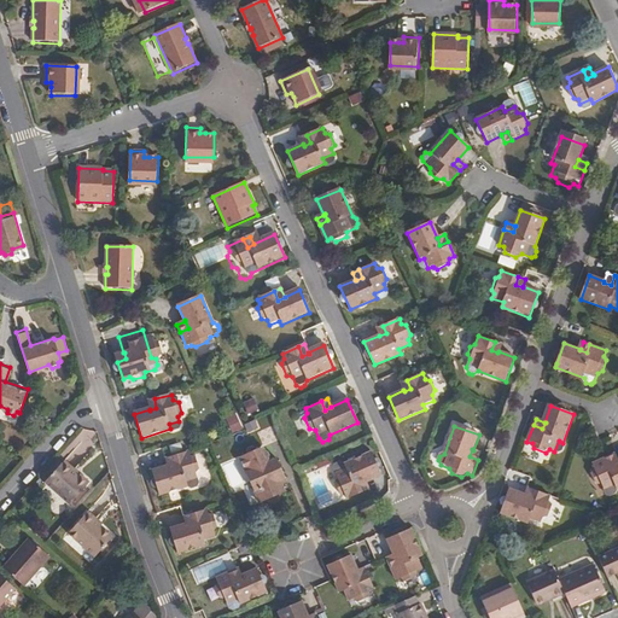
[(269,464),(272,464),(266,448),(242,458),(252,485),(251,489),(252,494),(257,495),(266,493),(270,495),(280,491),(283,485),(287,483),(281,467),(273,471),(269,464)]
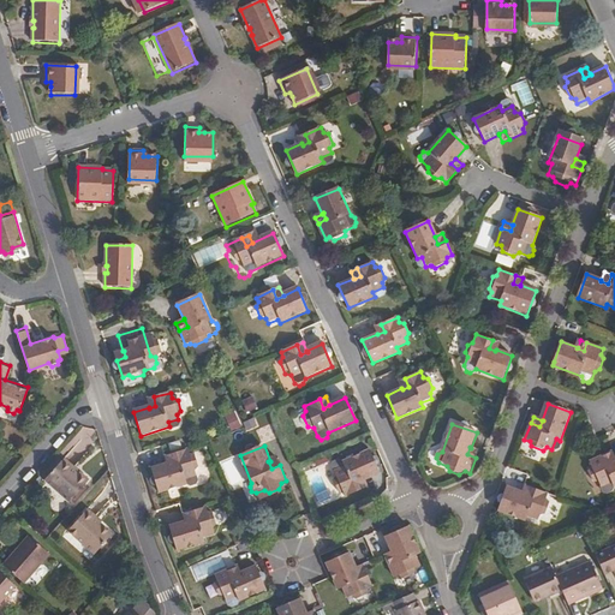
[(478,451),(471,448),(470,447),(467,454),(476,458),(478,451)]
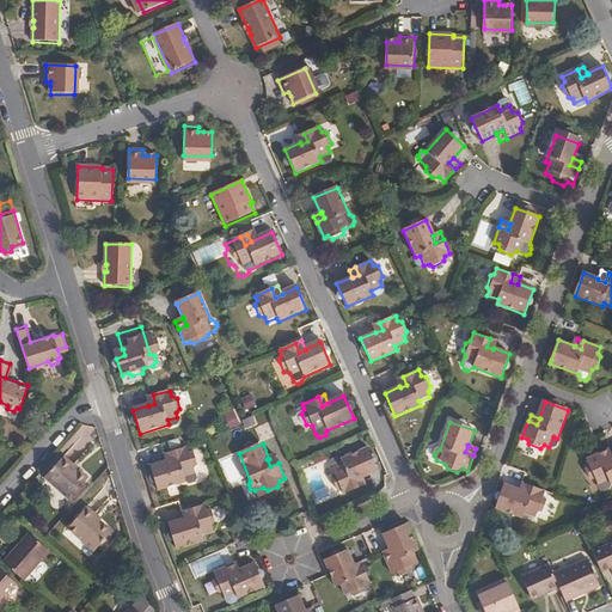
[(175,461),(167,464),(152,467),(159,491),(187,483),(187,479),(196,476),(195,470),(197,466),(195,456),(189,453),(188,447),(172,452),(175,461)]
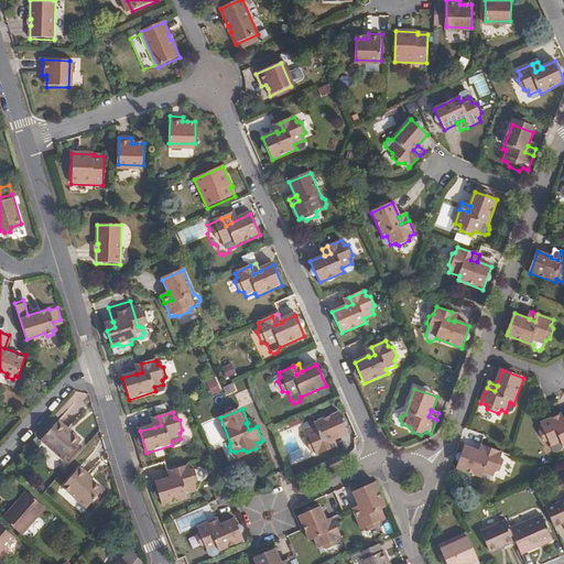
[(318,424),(315,416),(301,423),(302,426),(300,432),(304,441),(310,444),(312,449),(317,452),(321,451),(322,447),(347,435),(338,413),(324,421),(318,424)]
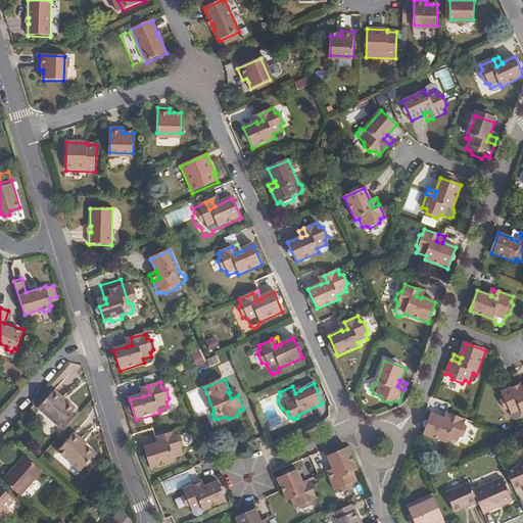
[(297,383),(292,386),(295,393),(300,390),(297,383)]
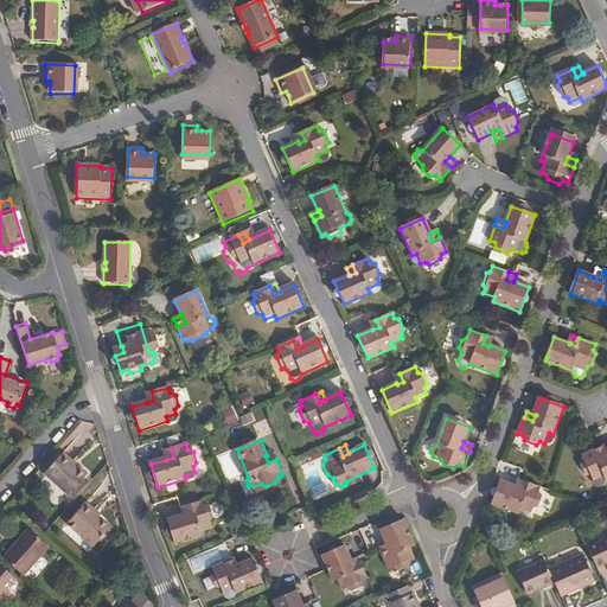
[(171,448),(164,452),(166,460),(173,458),(171,448)]
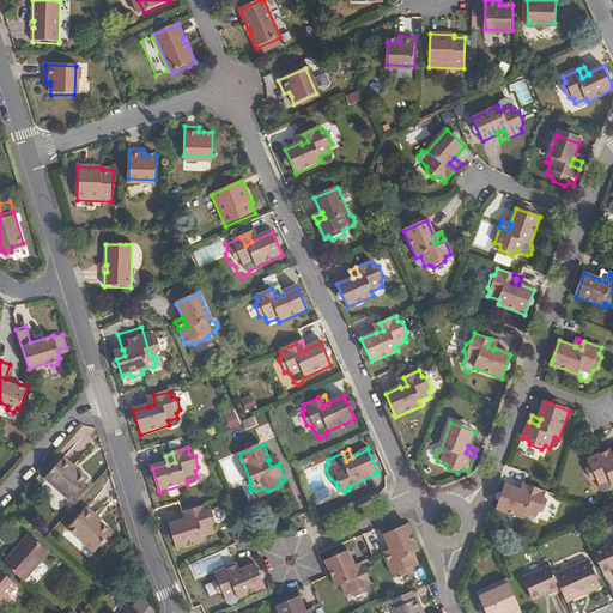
[(54,454),(38,472),(43,477),(60,460),(54,454)]
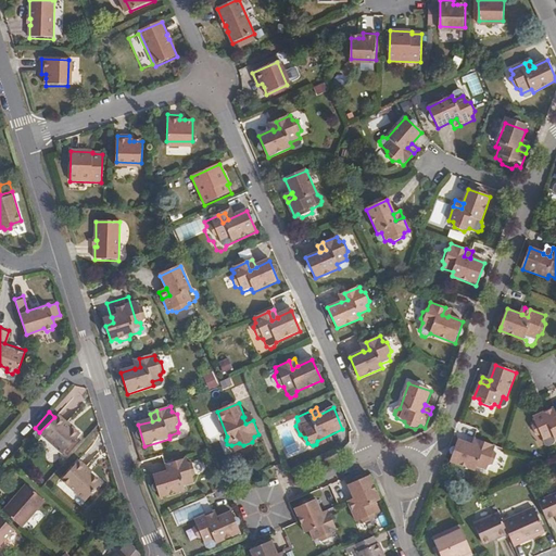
[(555,416),(551,419),(547,412),(533,418),(535,421),(533,426),(538,437),(542,437),(544,442),(554,438),(555,441),(555,440),(555,416)]
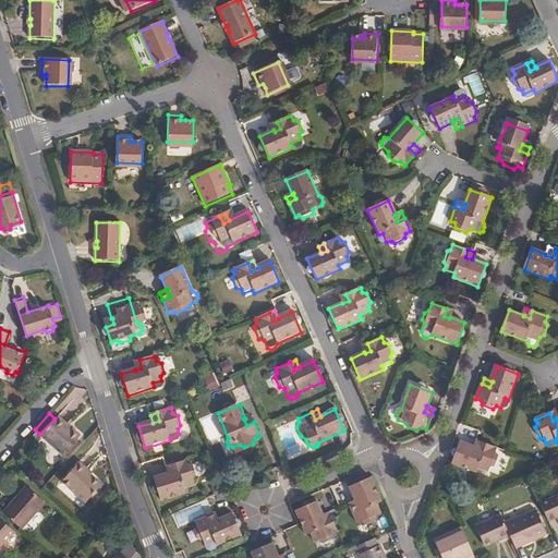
[(70,429),(71,427),(57,414),(55,417),(70,429)]
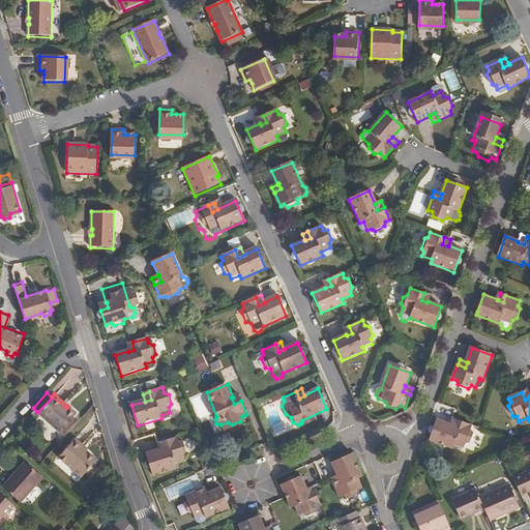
[(241,401),(239,394),(231,398),(234,404),(241,401)]
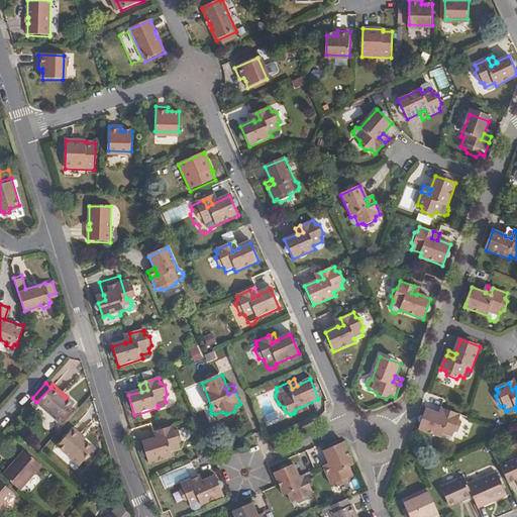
[(50,388),(36,402),(36,403),(57,421),(74,402),(66,396),(65,398),(50,387),(50,388)]
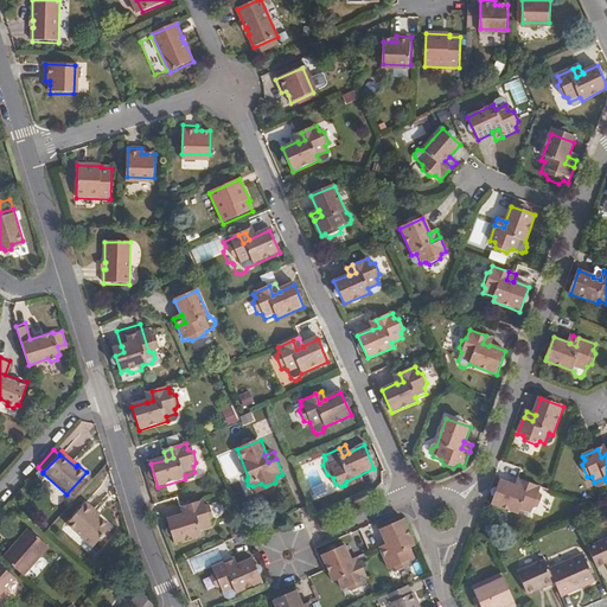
[(516,489),(499,483),(491,505),(519,516),(521,512),(530,516),(532,510),(538,508),(542,499),(538,494),(541,489),(524,483),(521,491),(516,489)]
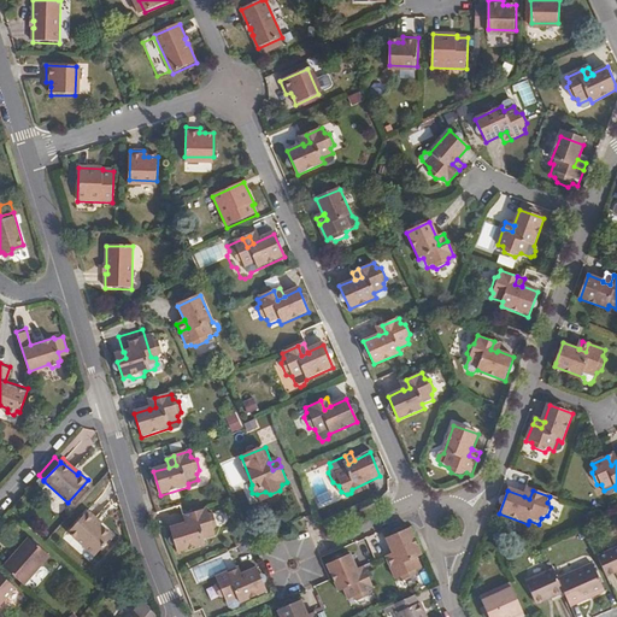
[(187,526),(187,524),(171,529),(178,553),(206,545),(205,540),(216,538),(215,532),(217,528),(213,516),(209,513),(207,509),(191,513),(193,523),(187,526)]
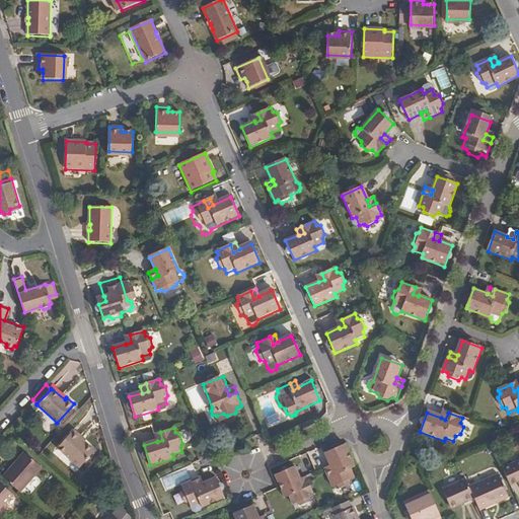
[(72,429),(56,448),(79,468),(93,451),(78,438),(79,435),(72,429)]
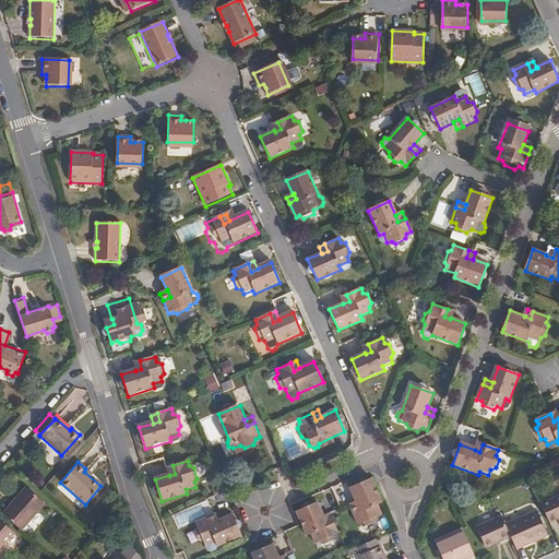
[(361,507),(354,510),(360,524),(365,522),(368,525),(379,520),(380,515),(384,513),(380,504),(384,502),(372,478),(351,487),(352,488),(357,501),(358,500),(361,507)]
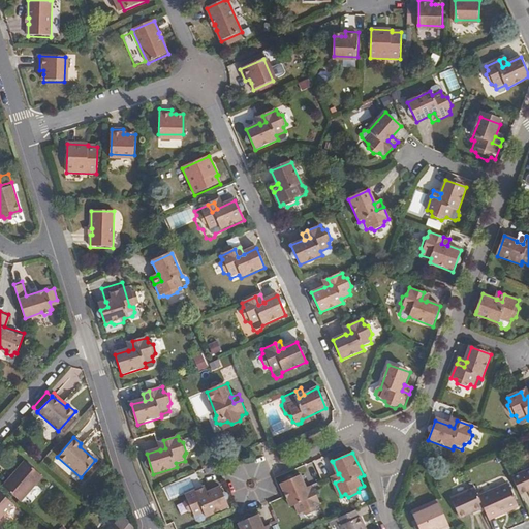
[(25,462),(2,488),(20,503),(43,477),(25,462)]
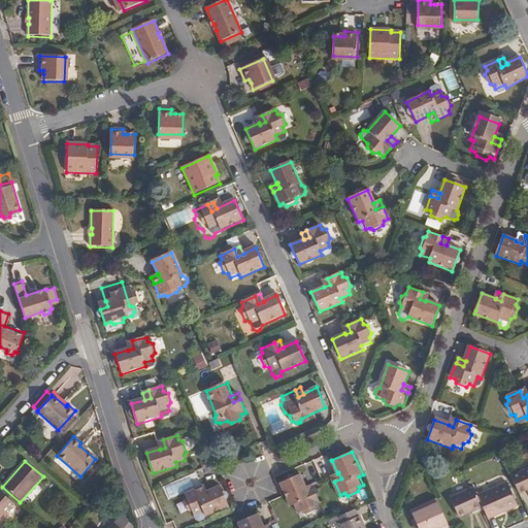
[(527,468),(510,476),(519,494),(527,490),(527,489),(527,468)]
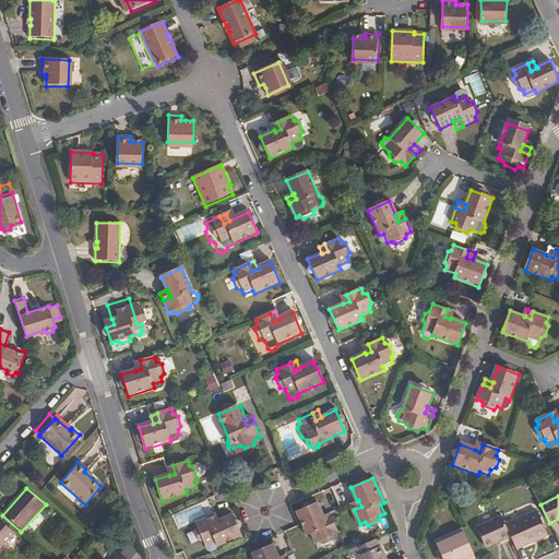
[(357,501),(351,503),(354,510),(361,507),(358,500),(357,501)]
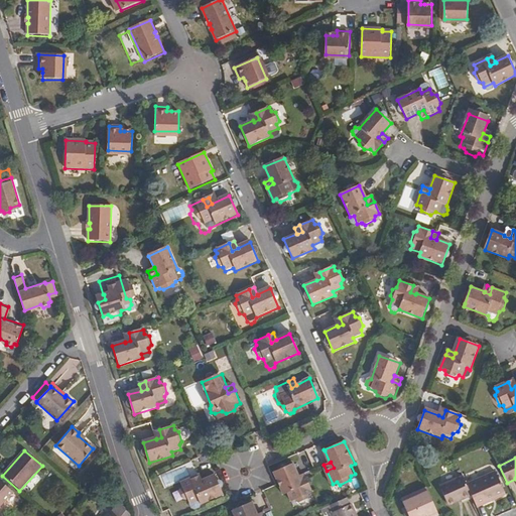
[(297,478),(298,477),(293,465),(273,473),(283,496),(286,495),(290,503),(295,501),(299,503),(308,499),(308,495),(312,493),(307,481),(300,484),(297,478)]
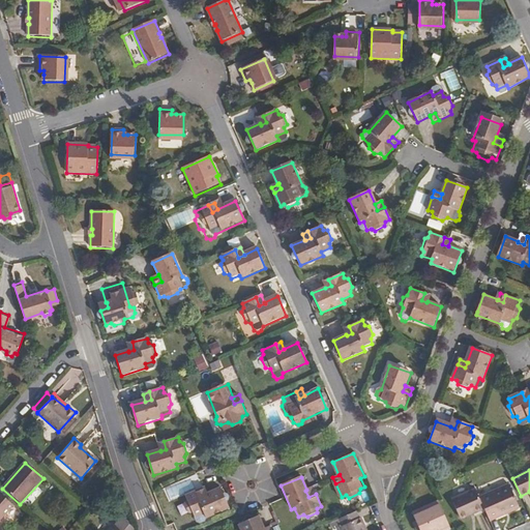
[(479,498),(483,508),(490,522),(520,508),(509,484),(479,498)]
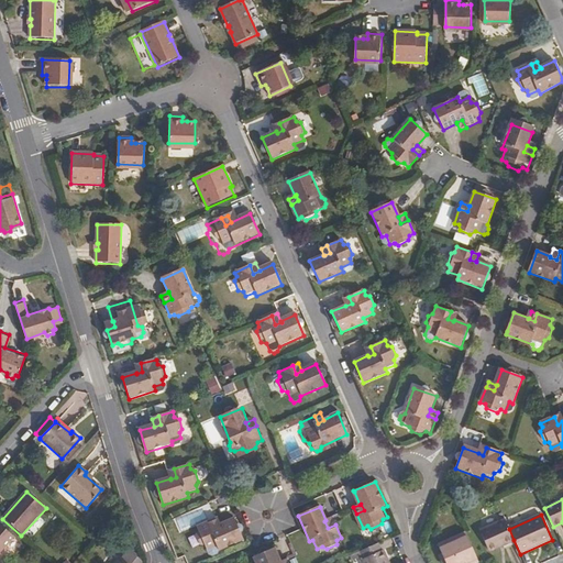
[(217,518),(211,520),(214,528),(220,526),(217,518)]
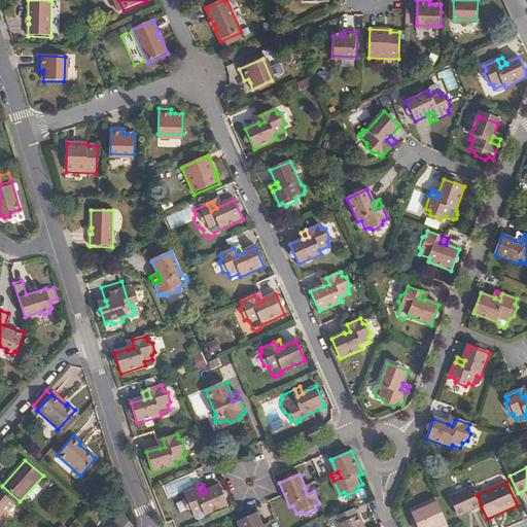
[(314,491),(311,485),(305,487),(304,488),(307,494),(314,491)]
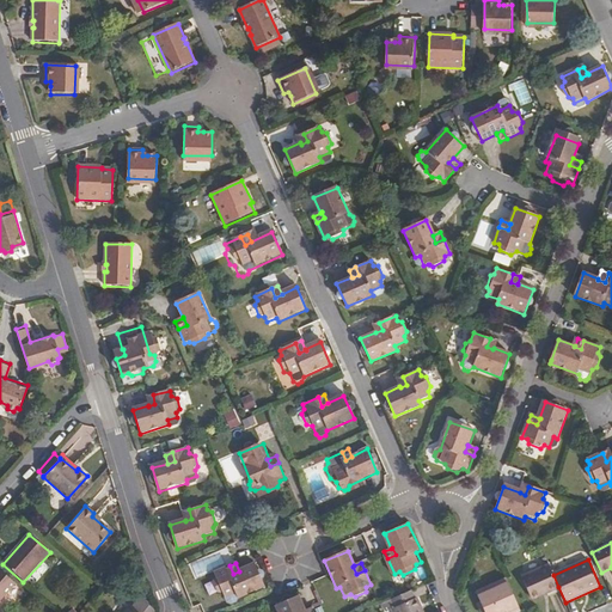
[(554,575),(549,564),(521,576),(531,597),(545,591),(548,593),(558,587),(554,575)]
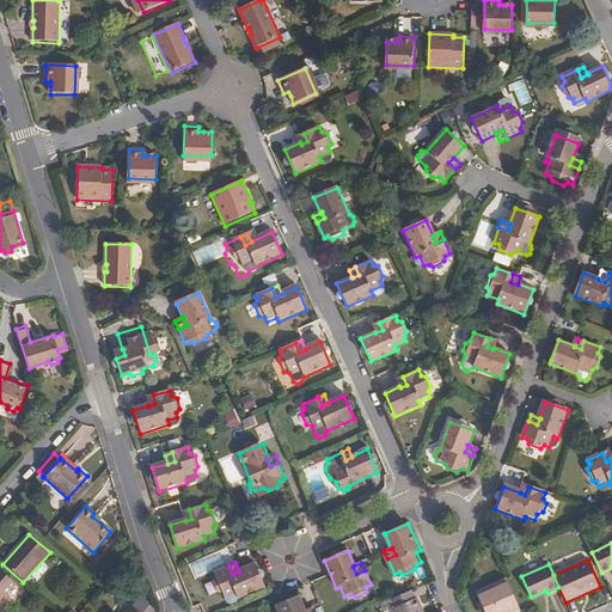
[(233,574),(230,565),(214,573),(216,579),(213,582),(218,593),(222,594),(227,604),(233,606),(237,604),(237,599),(264,587),(255,565),(239,571),(233,574)]
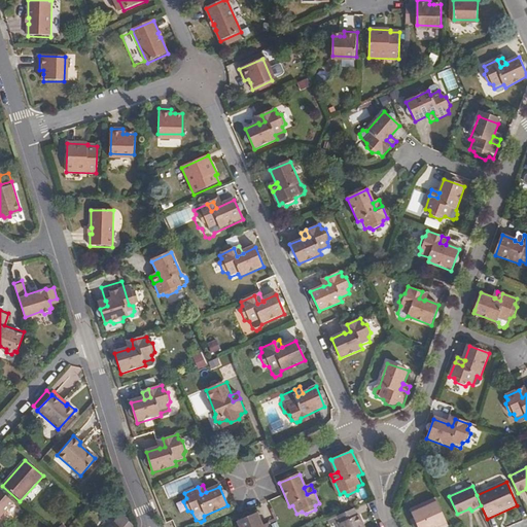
[(0,491),(0,514),(2,516),(13,502),(0,491)]
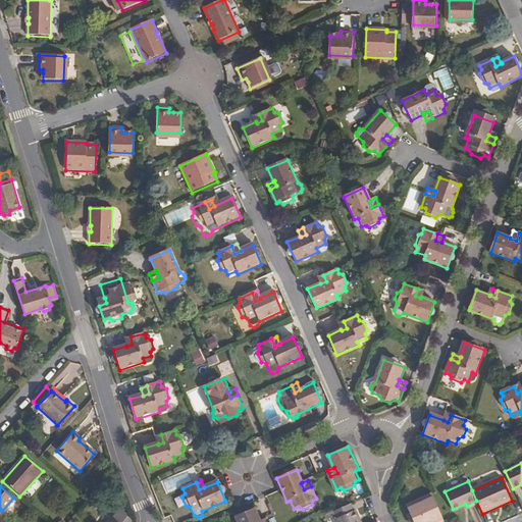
[(444,521),(431,494),(421,499),(423,503),(408,509),(413,521),(444,521)]
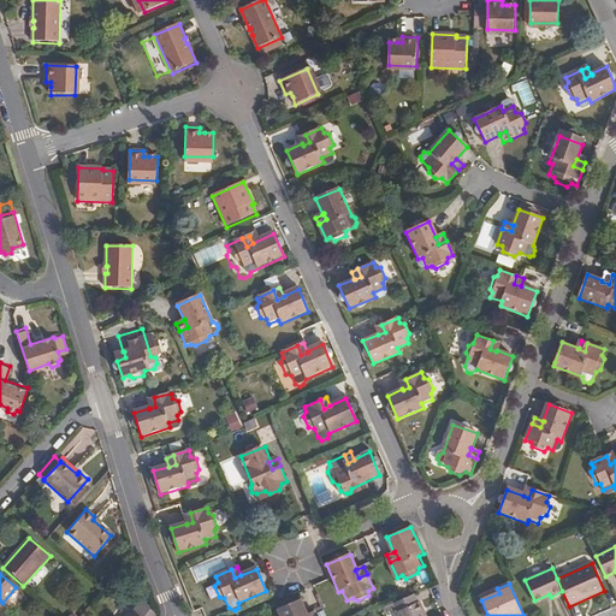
[(499,593),(497,588),(480,596),(481,600),(499,593)]
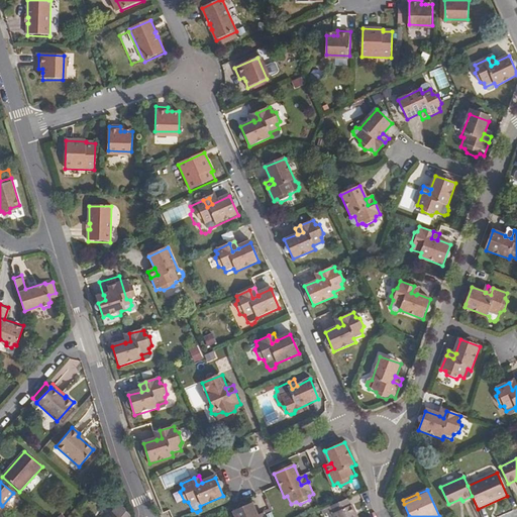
[(346,500),(330,507),(334,514),(331,515),(332,516),(356,516),(352,506),(349,507),(346,500)]
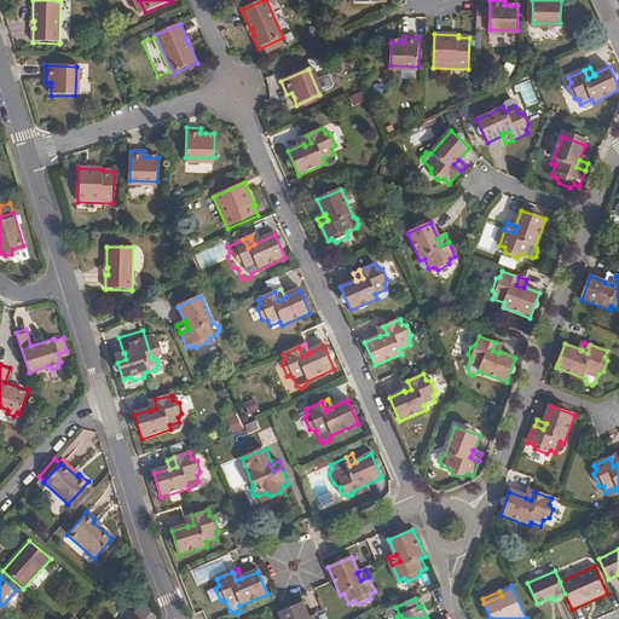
[(307,618),(308,618),(302,603),(278,614),(281,618),(307,618)]
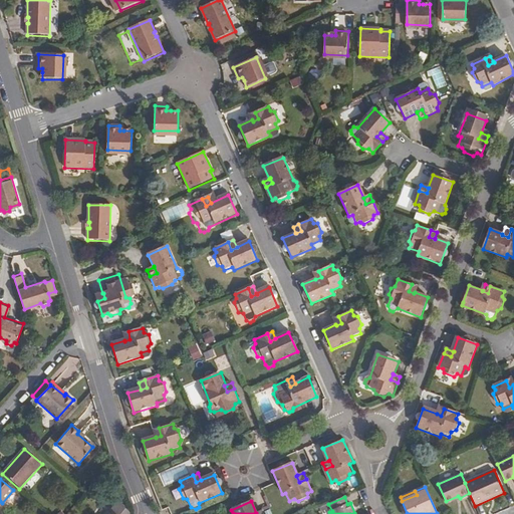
[(119,513),(106,503),(96,513),(119,513)]
